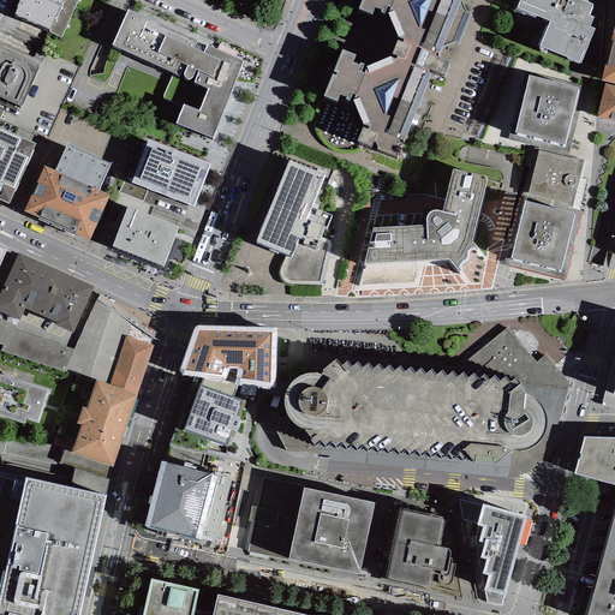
[(18,0),(13,11),(51,27),(48,31),(61,37),(77,0),(18,0)]
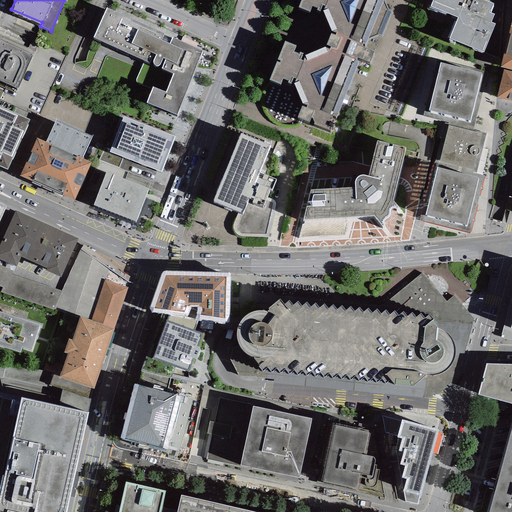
[(299,0),(299,2),(309,7),(312,1),(318,3),(316,6),(323,9),(331,28),(324,43),(305,51),(300,47),(299,50),(292,47),(294,41),(285,37),(269,76),(280,81),(282,76),(288,78),(295,82),(303,100),(297,113),(330,126),(361,55),(371,58),(374,47),(364,42),(381,0),(299,0)]
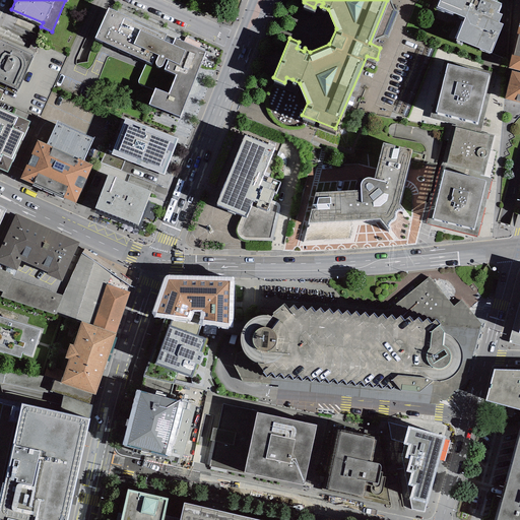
[(438,0),(436,6),(465,17),(455,42),(462,44),(462,43),(491,54),(503,24),(499,22),(502,15),(497,13),(501,4),(496,2),(496,0),(438,0)]
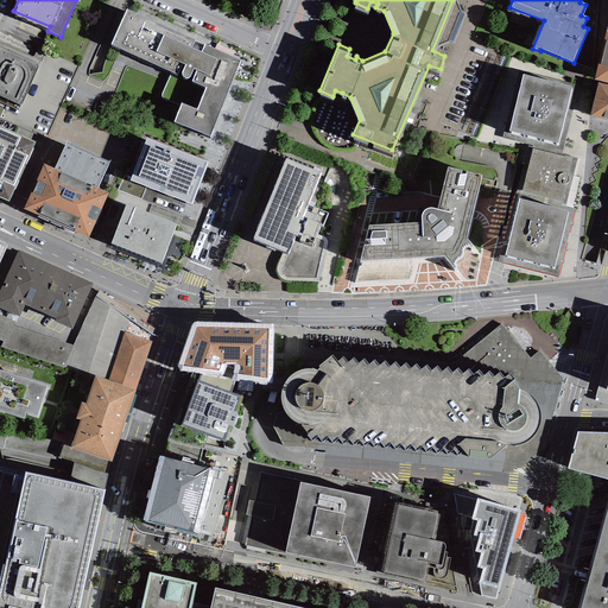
[(239,56),(127,6),(111,40),(172,68),(162,92),(162,95),(163,96),(179,103),(173,119),(209,132),(239,56)]
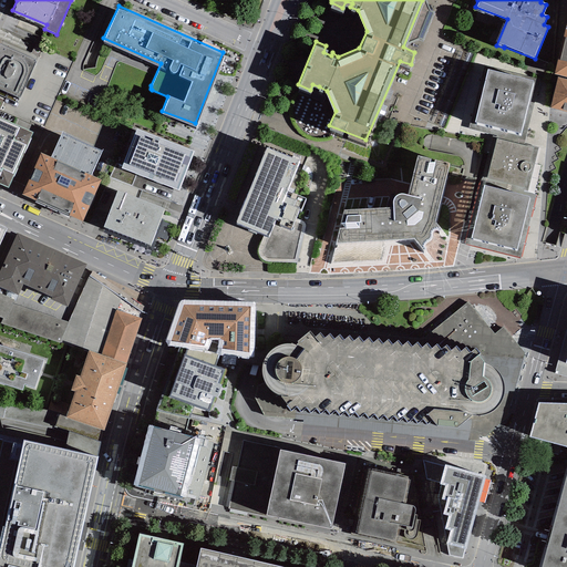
[(566,21),(554,71),(558,72),(566,73),(566,21)]
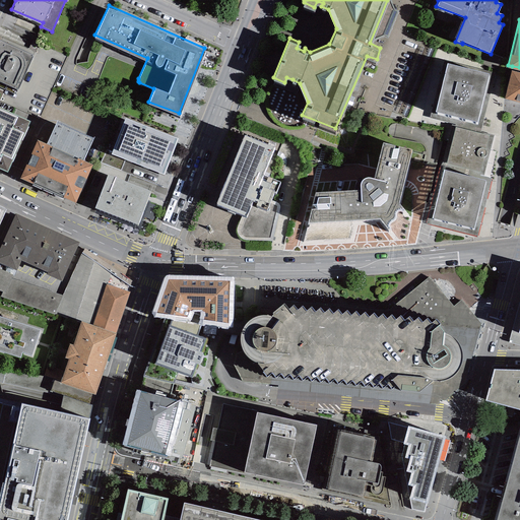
[(0,37),(0,78),(16,85),(17,84),(18,85),(33,52),(31,52),(33,50),(0,36),(0,37)]
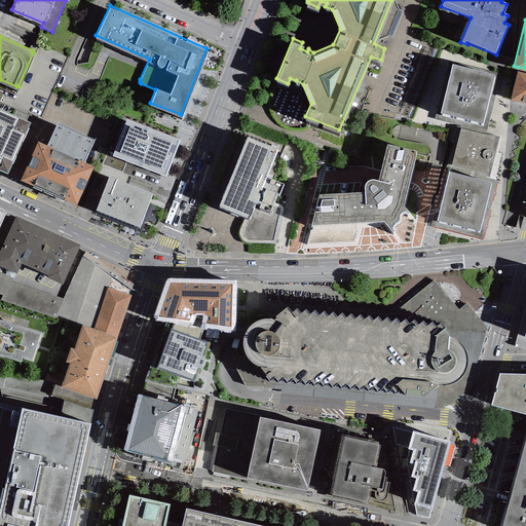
[(525,68),(518,67),(511,98),(525,101),(525,68)]
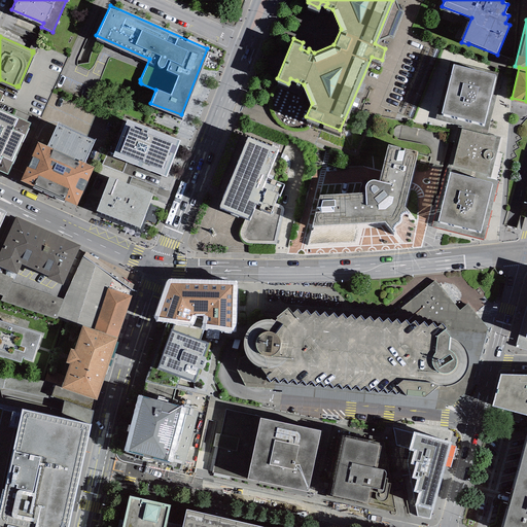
[(496,78),(453,68),(442,117),(484,128),(496,78)]
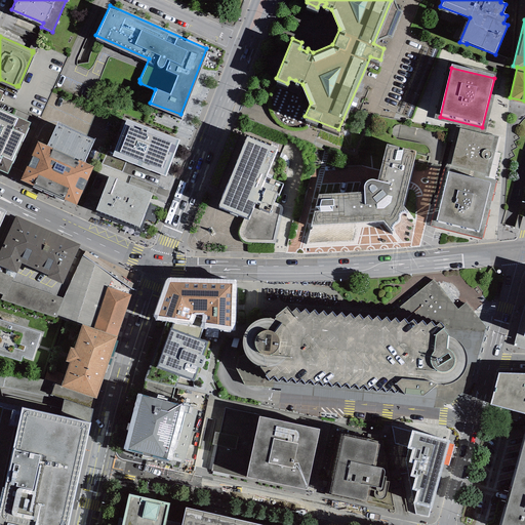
[(31,123),(0,109),(0,170),(7,174),(31,123)]
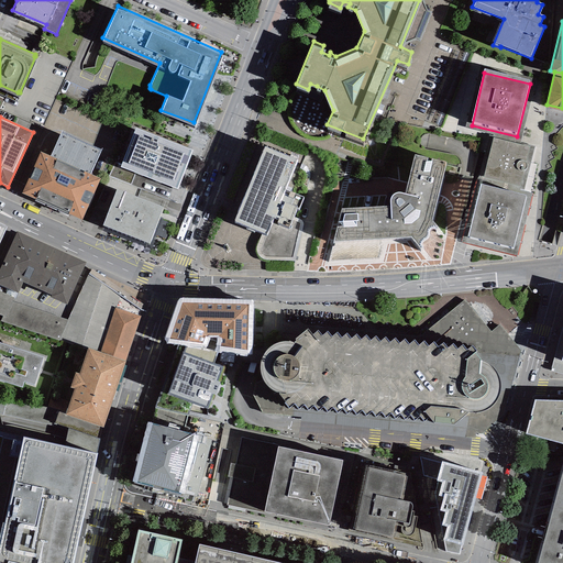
[(135,128),(120,167),(177,189),(192,150),(135,128)]
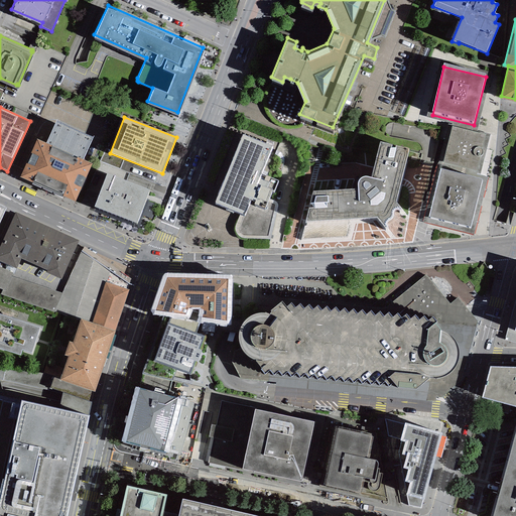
[(46,143),(36,139),(20,176),(75,201),(92,163),(83,159),(93,137),(55,121),(46,143)]
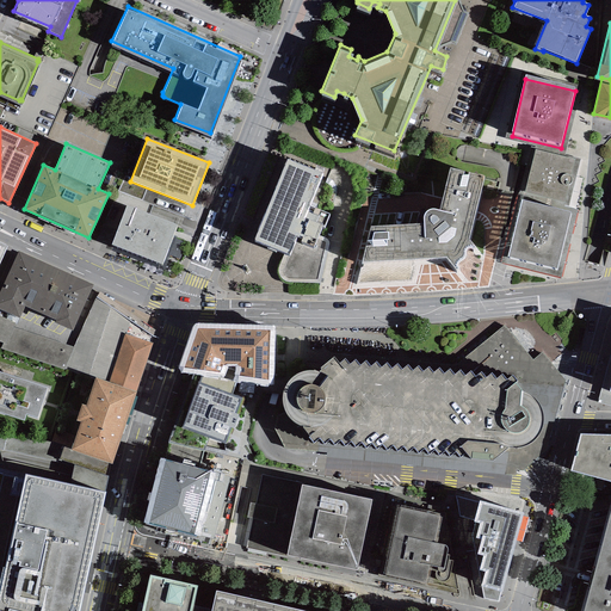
[(580,160),(535,149),(524,192),(569,203),(580,160)]
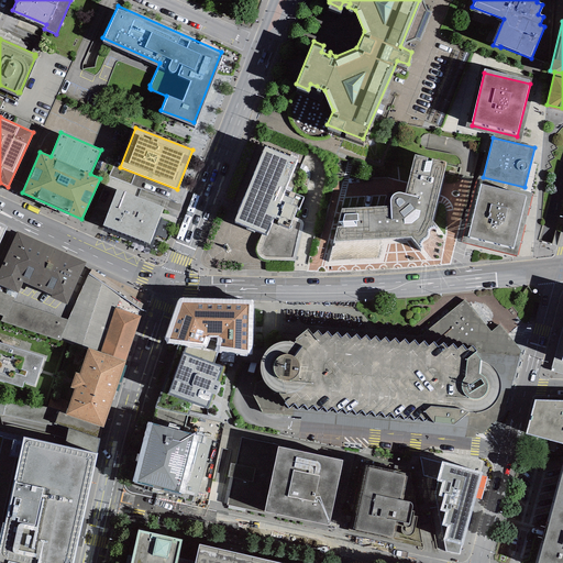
[(297,162),(264,148),(233,224),(267,238),(274,220),(279,222),(278,225),(289,230),(297,211),(299,211),(304,200),(295,197),(296,195),(290,194),(288,198),(284,196),(297,162)]
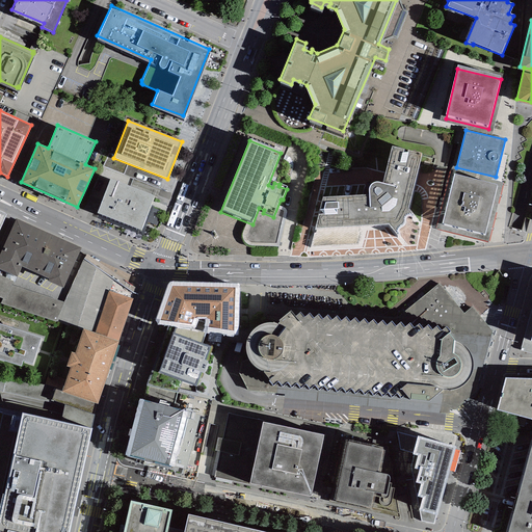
[(369,190),(323,193),(315,224),(389,220),(398,231),(400,230),(399,228),(398,227),(399,224),(401,223),(403,221),(404,220),(405,217),(405,214),(406,213),(408,212),(410,212),(411,214),(414,212),(407,204),(421,149),(392,141),(382,179),(380,178),(377,178),(375,178),(373,179),(370,181),(369,182),(369,185),(369,190)]
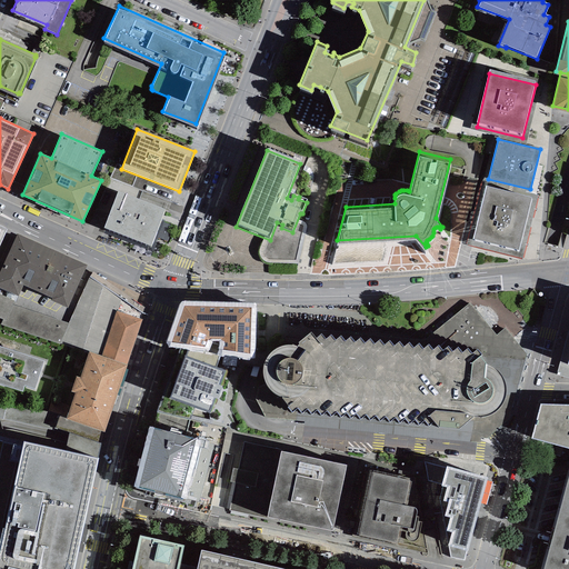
[(532,200),(486,189),(472,241),(518,253),(532,200)]
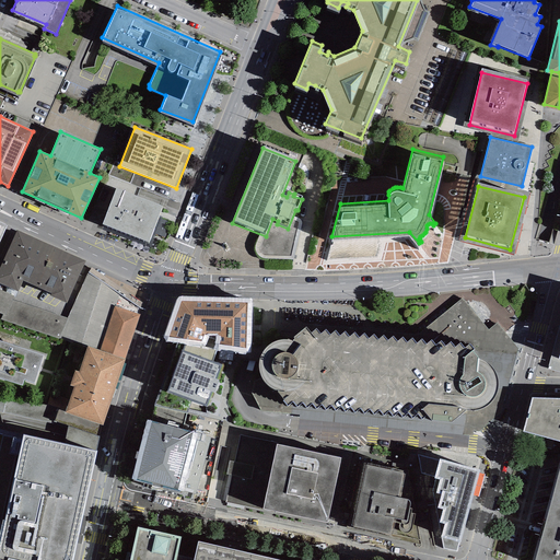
[(162,209),(115,191),(102,226),(149,245),(162,209)]
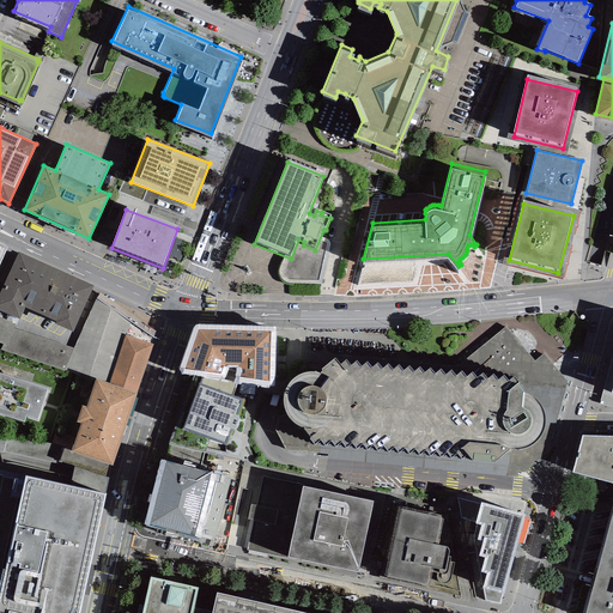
[(0,310),(19,320),(25,308),(55,321),(55,323),(73,332),(93,286),(18,253),(0,292),(0,310)]
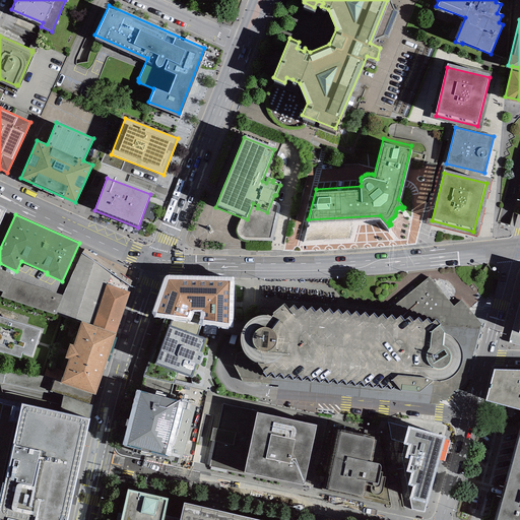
[(111,273),(81,253),(63,296),(56,312),(81,322),(92,326),(106,284),(108,284),(111,273)]
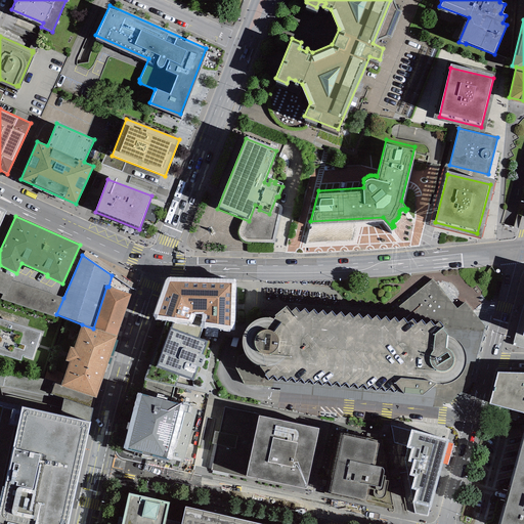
[(13,277),(0,271),(0,293),(3,295),(0,299),(54,317),(56,314),(63,298),(11,280),(13,277)]
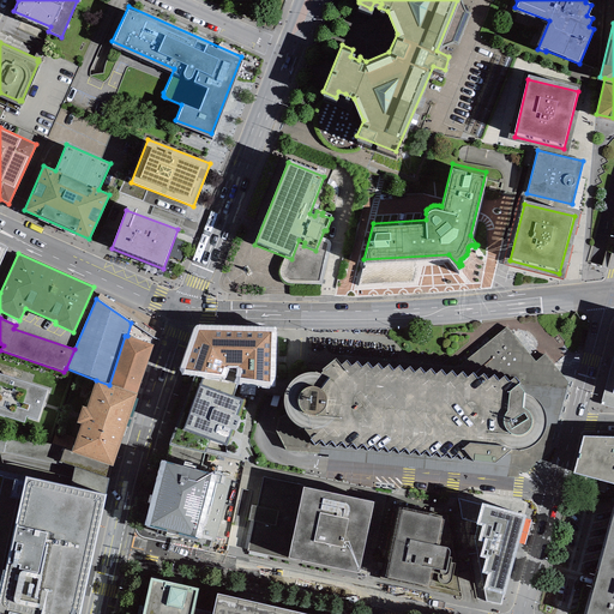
[(271,332),(198,331),(185,369),(205,372),(221,374),(224,366),(238,366),(239,378),(269,383),(271,332)]
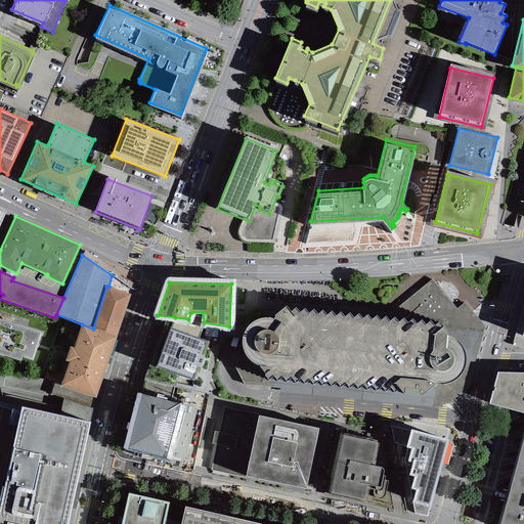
[(108,287),(106,287),(93,329),(117,336),(131,294),(108,287)]
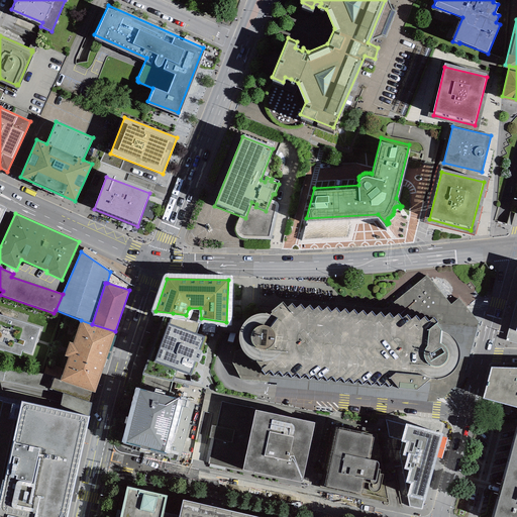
[(516,296),(505,341),(516,344),(516,296)]
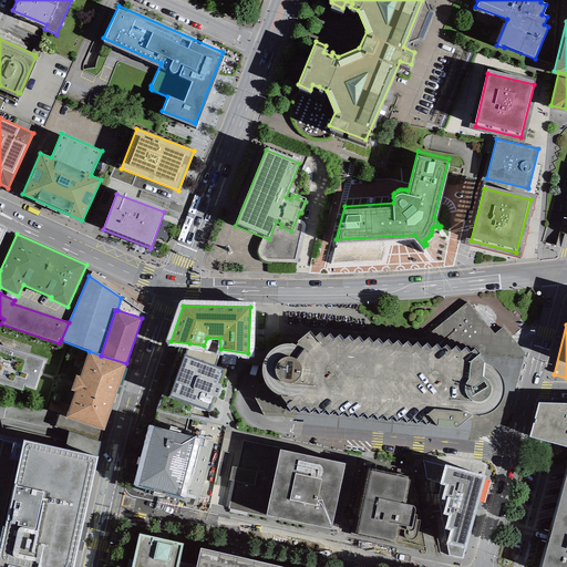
[(298,343),(297,344),(295,344),(292,344),(288,344),(284,344),(277,347),(272,350),(268,353),(266,358),(264,361),(263,366),(263,370),(263,373),(263,377),(264,380),(265,383),(269,389),(272,392),(277,394),(281,395),(288,404),(286,405),(291,411),(297,406),(300,412),(307,409),(310,413),(316,409),(320,414),(326,411),(330,415),(334,411),(339,416),(344,412),(350,416),(354,413),(359,418),(364,414),(368,420),(374,414),(379,420),(384,415),(388,421),(394,416),(398,421),(403,418),(406,422),(413,419),(418,424),(423,420),(428,423),(431,420),(436,425),(456,426),(471,415),(477,415),(483,414),(490,413),(495,410),(500,405),(502,400),(503,395),(503,388),(503,381),(501,377),(497,372),(494,370),(488,367),(484,364),(484,361),(478,356),(478,352),(476,349),(471,353),(466,347),(460,351),(456,346),(451,351),(446,346),(441,350),(437,344),(431,349),(428,343),(422,348),(418,342),(412,347),(408,341),(402,346),(399,340),(392,344),(388,339),(382,343),(379,339),(373,342),(369,337),(363,341),(359,337),(353,341),(349,334),(348,336),(343,339),(339,334),(333,339),(329,334),(325,338),(320,332),(315,337),(310,330),(297,342),(298,343)]
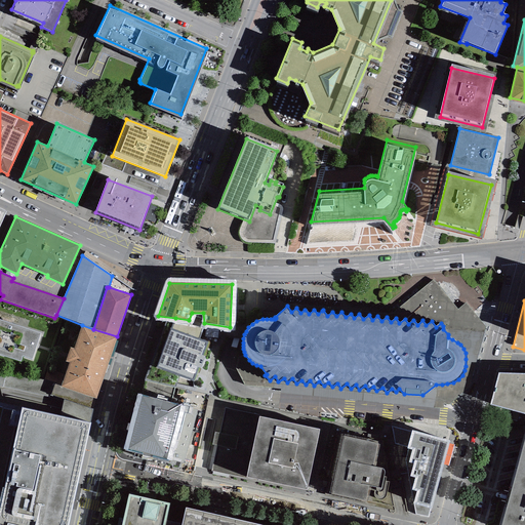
[(199,338),(204,323),(203,313),(192,313),(189,320),(175,318),(170,328),(199,338)]
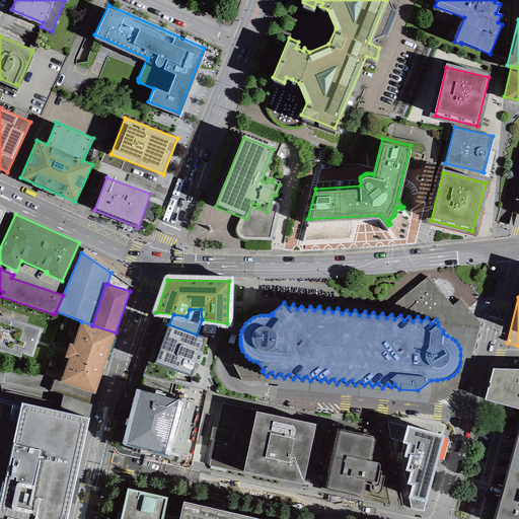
[(41,329),(0,316),(0,350),(20,358),(22,352),(31,355),(41,329)]
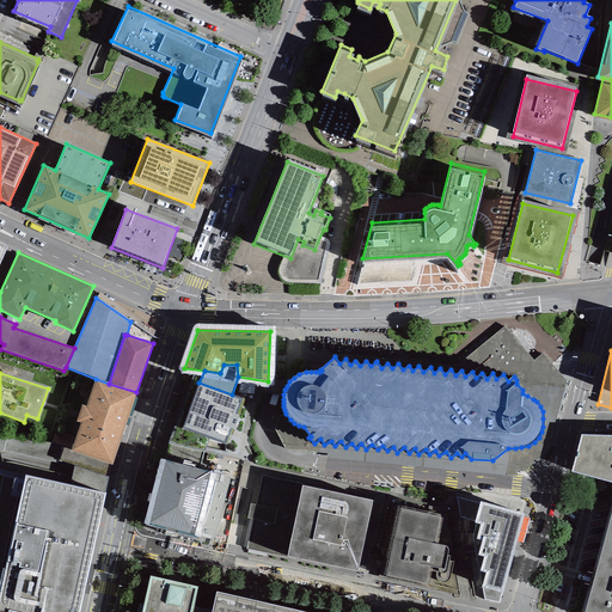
[(112,465),(136,392),(109,384),(96,379),(86,407),(81,405),(77,421),(81,422),(72,451),(109,464),(112,465)]
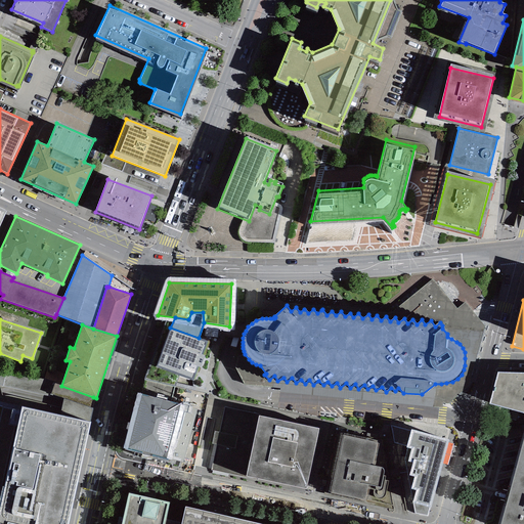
[(203,355),(208,341),(199,338),(170,328),(156,366),(192,381),(194,380),(199,367),(200,367),(202,367),(204,358),(204,356),(203,355)]
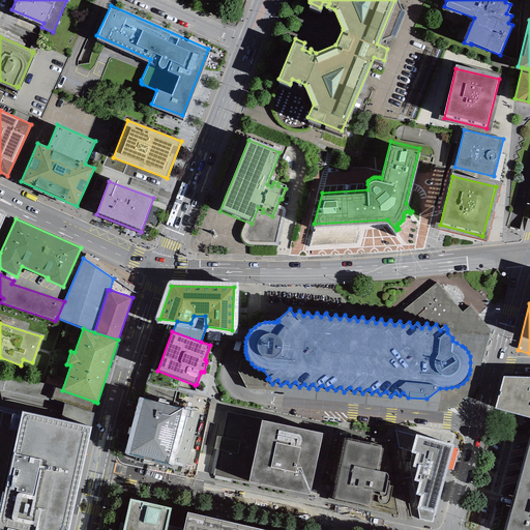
[(529,377),(502,376),(495,409),(529,417),(529,377)]
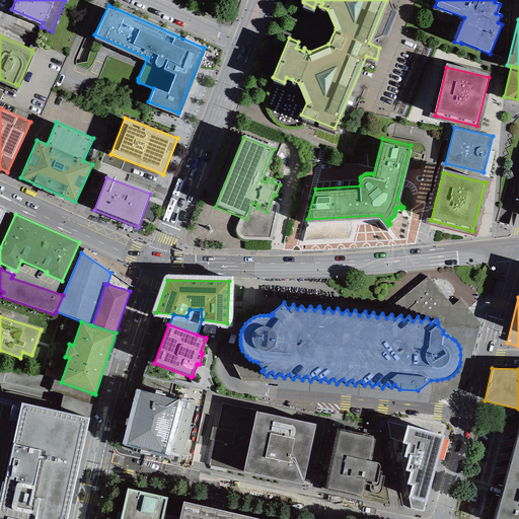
[(88,403),(92,393),(61,382),(54,380),(50,389),(63,394),(88,403)]
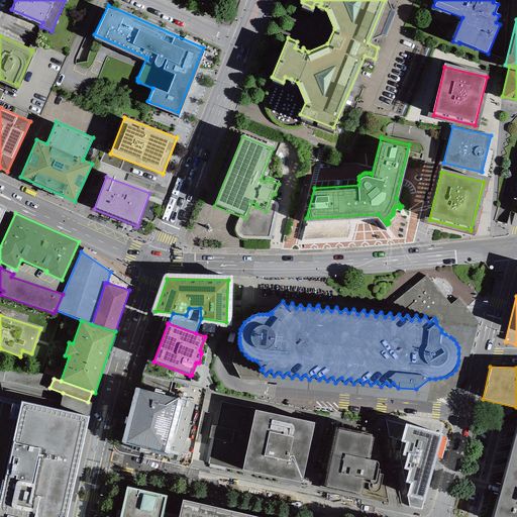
[(179,399),(135,388),(121,441),(164,452),(179,399)]
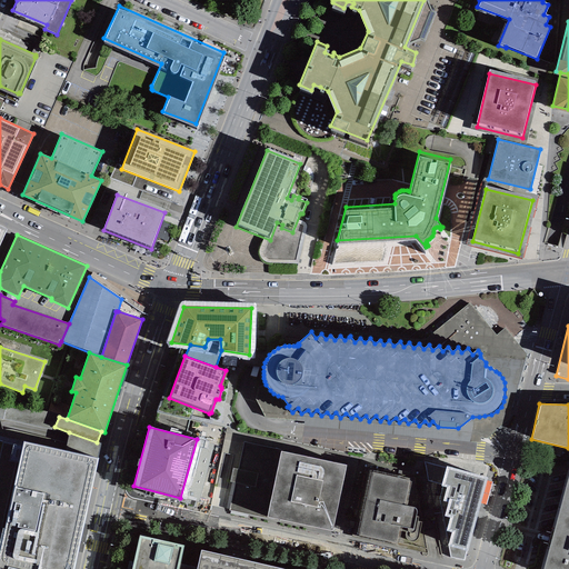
[(101,445),(97,442),(69,432),(65,450),(98,458),(101,445)]
